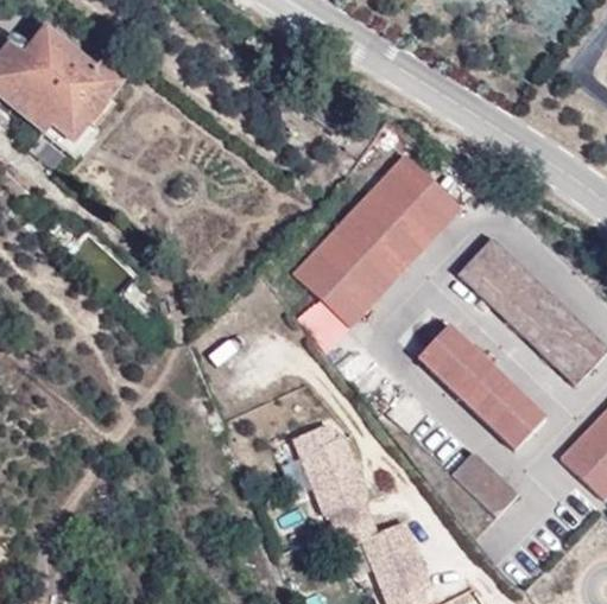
[(92,70),(40,29),(24,50),(10,39),(0,50),(0,100),(74,159),(97,132),(92,127),(109,107),(102,101),(118,81),(96,64),(92,70)]
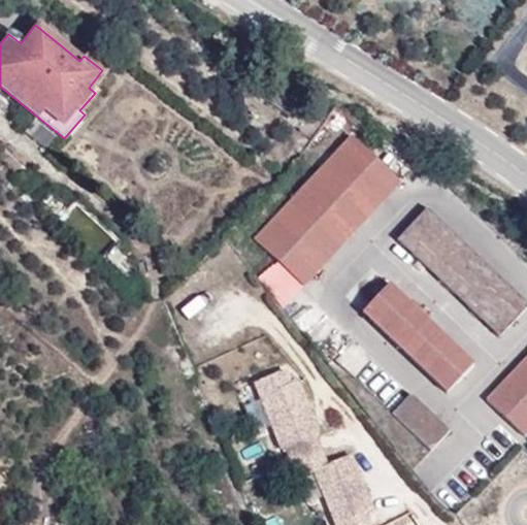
[(401,182),(351,134),(253,237),(304,285),(401,182)]
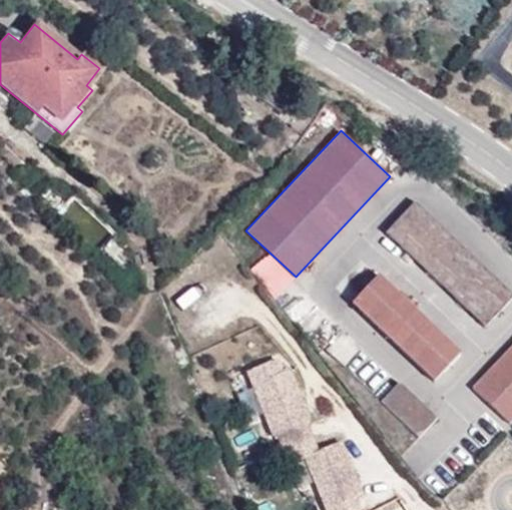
[(511,296),(511,293),(414,200),(385,231),(484,326),(511,296)]
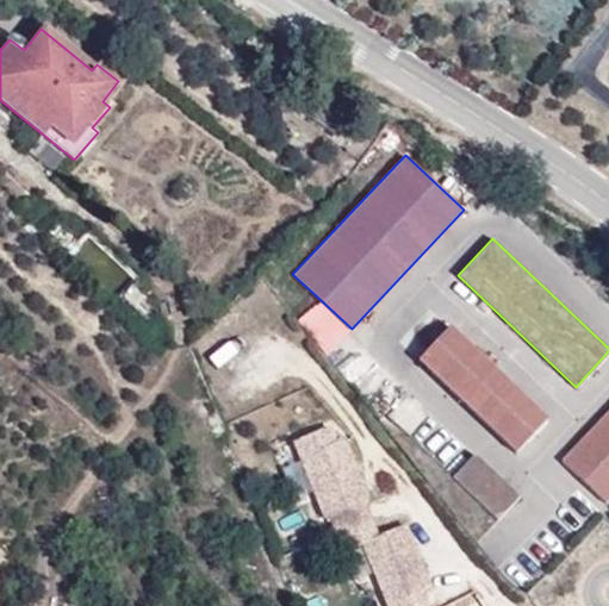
[(547,418),(449,325),(418,357),(516,450),(547,418)]
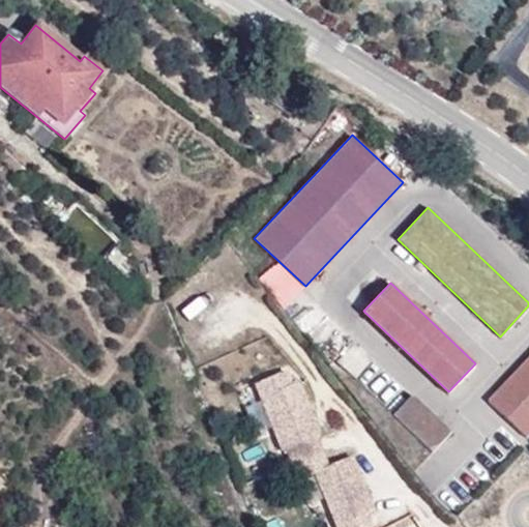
[(528,355),(488,400),(525,436),(528,432),(528,355)]
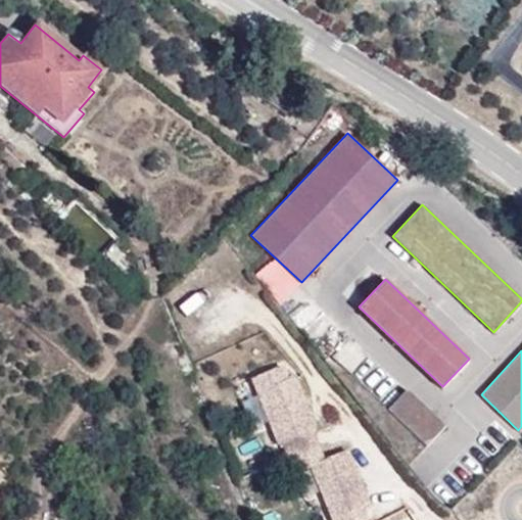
[(252,377),(257,391),(286,379),(281,365),(252,377)]
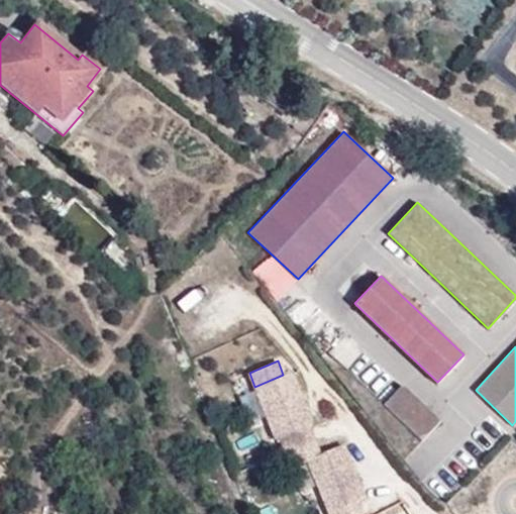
[(307,426),(311,424),(290,372),(283,375),(254,387),(276,438),(279,436),(289,459),(304,453),(307,459),(328,513),(357,513),(362,513),(356,499),(364,496),(341,444),(319,453),(307,426)]
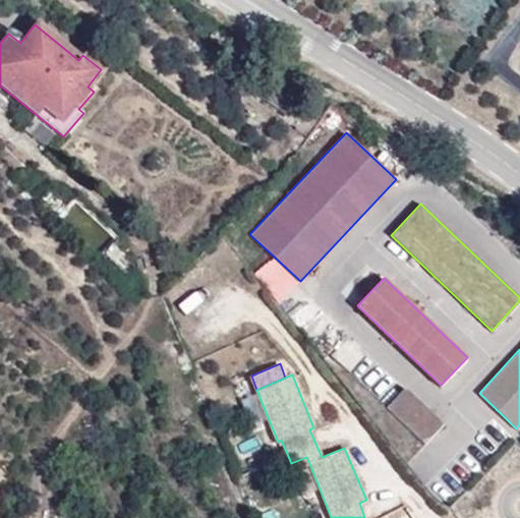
[(386,405),(424,443),(444,422),(405,386),(386,405)]
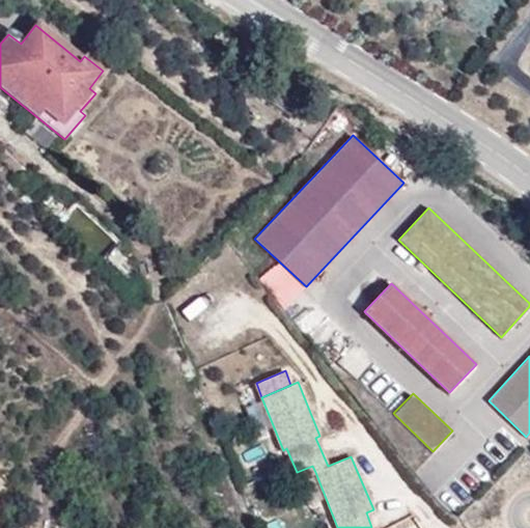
[(255,403),(243,408),(255,436),(268,431),(255,403)]
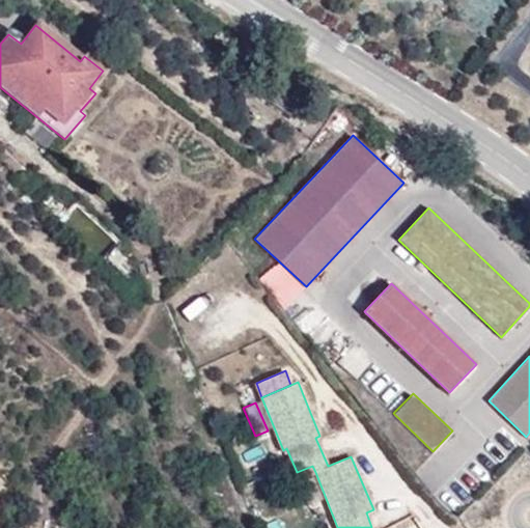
[(312,466),(297,472),(300,479),(315,472),(312,466)]
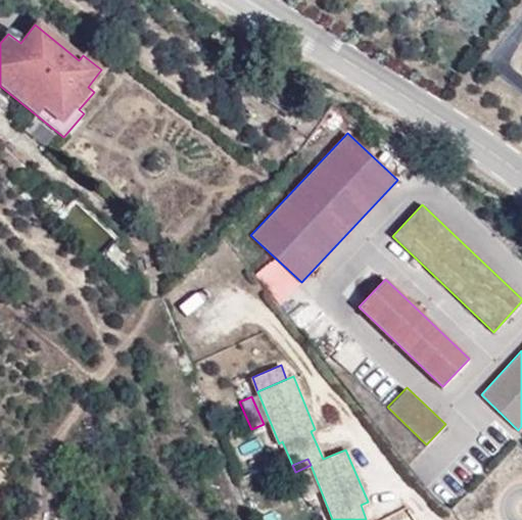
[(262,519),(279,519),(277,509),(261,513),(262,519)]
